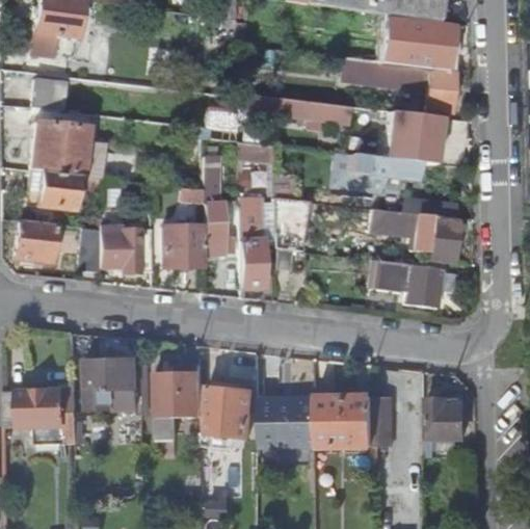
[(38,0),(29,54),(72,59),(80,0),(38,0)]
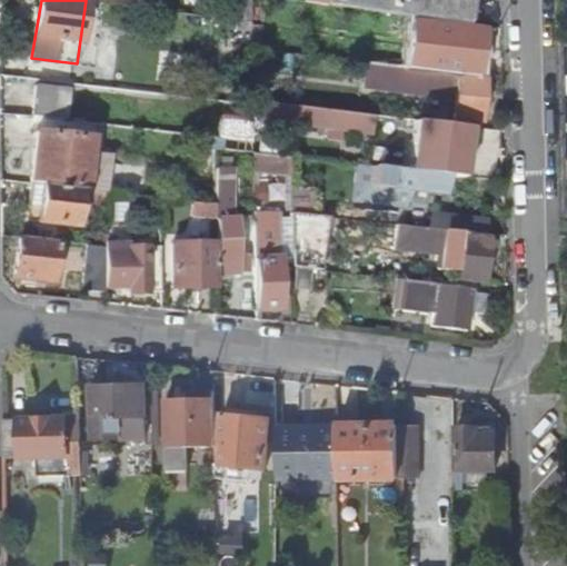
[(232,0),(234,18),(251,20),(251,0),(232,0)]
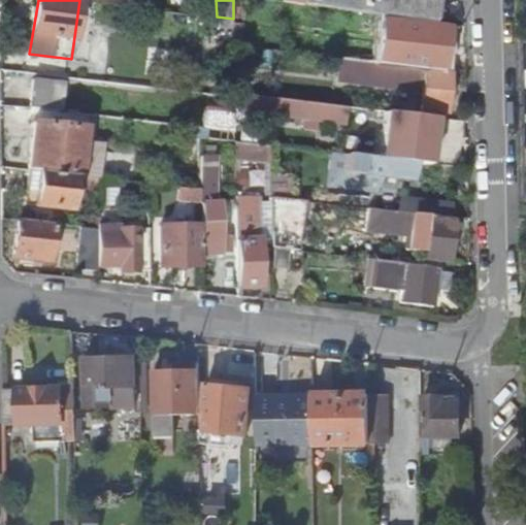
[(306,0),(306,3),(438,21),(440,0),(306,0)]
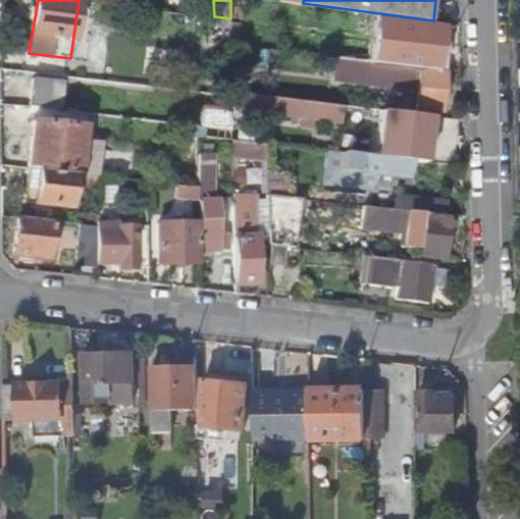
[(231,41),(242,42),(241,20),(230,19),(231,41)]
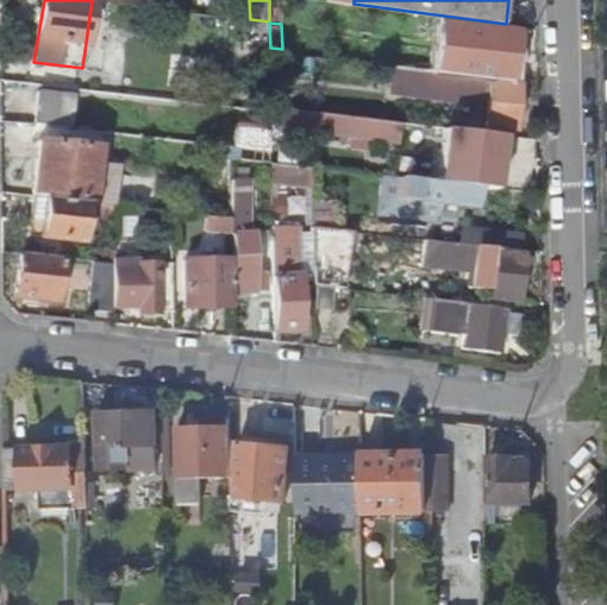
[(471,75),(514,80),(520,31),(479,25),(471,75)]
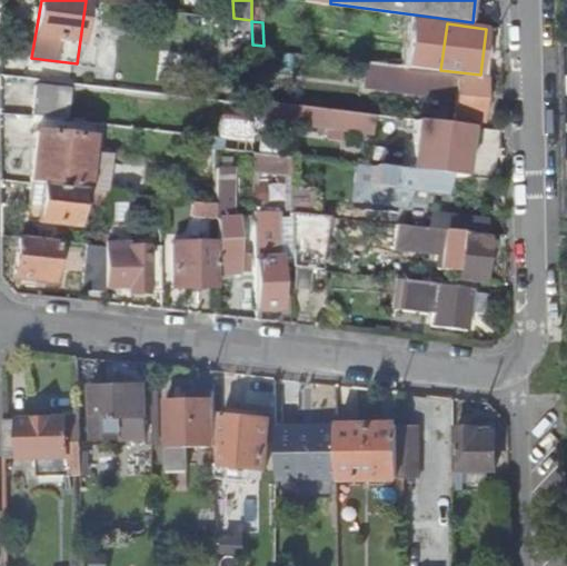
[(487,76),(480,75),(440,70),(370,60),(367,83),(460,97),(458,117),(483,120),(487,76)]
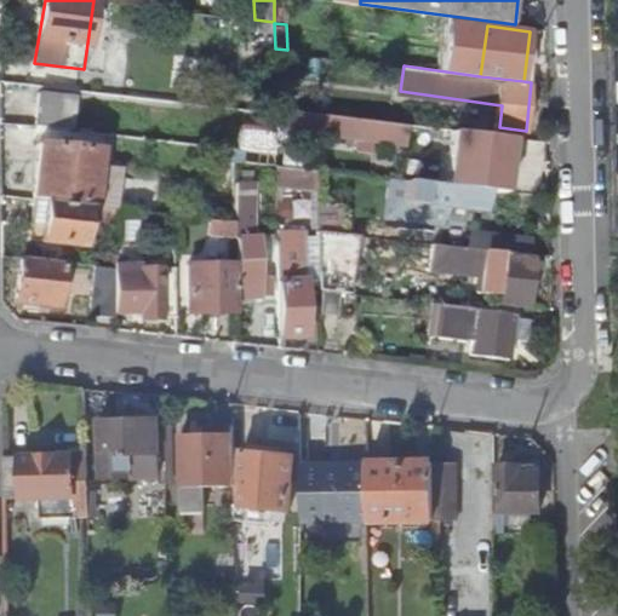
[(381,113),(381,92),(350,91),(349,111),(381,113)]
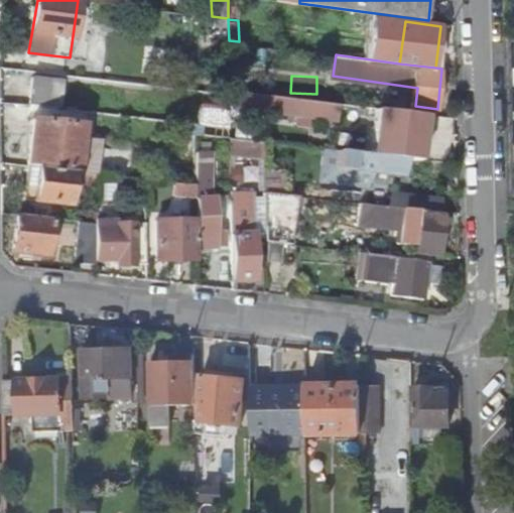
[(32,77),(29,105),(60,106),(62,80),(32,77)]
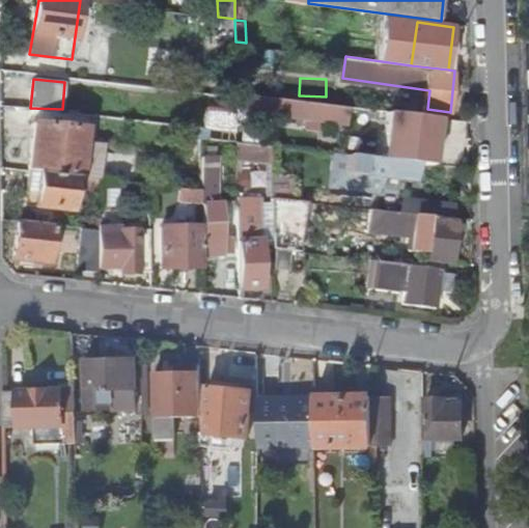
[(347,105),(247,92),(245,114),(260,116),(261,112),(345,122),(347,105)]
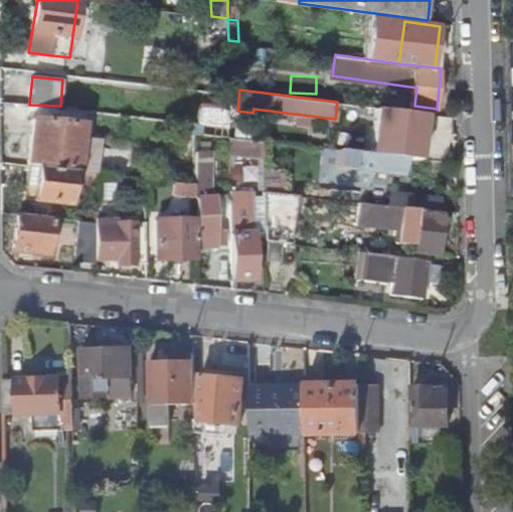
[(446,116),(424,113),(421,140),(398,137),(396,153),(443,159),(446,116)]
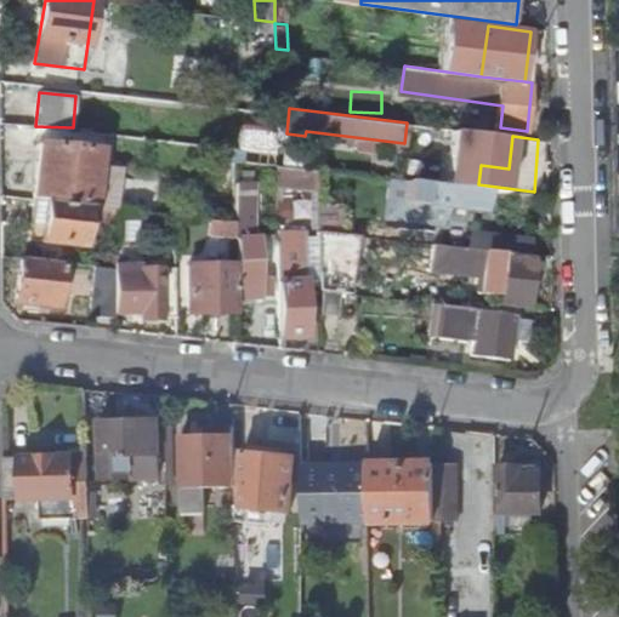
[(101,205),(115,207),(120,169),(100,167),(101,149),(43,143),(37,198),(97,204),(96,205),(101,205)]
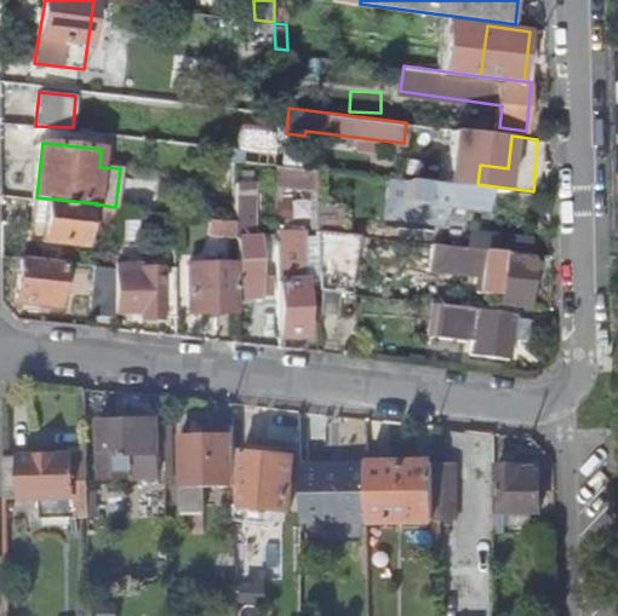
[(235,160),(278,163),(278,151),(232,147),(230,159),(235,160)]
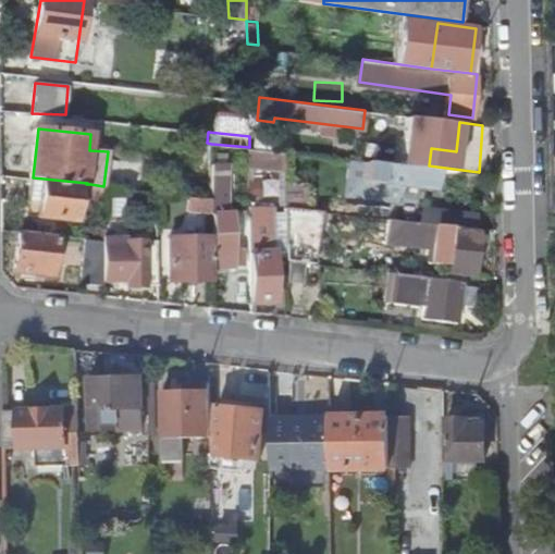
[(288,152),(249,147),(249,165),(288,170),(288,152)]
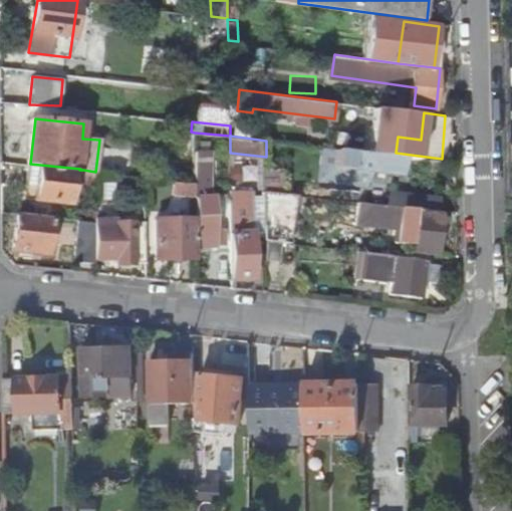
[(201,152),(212,152),(212,142),(201,142),(201,152)]
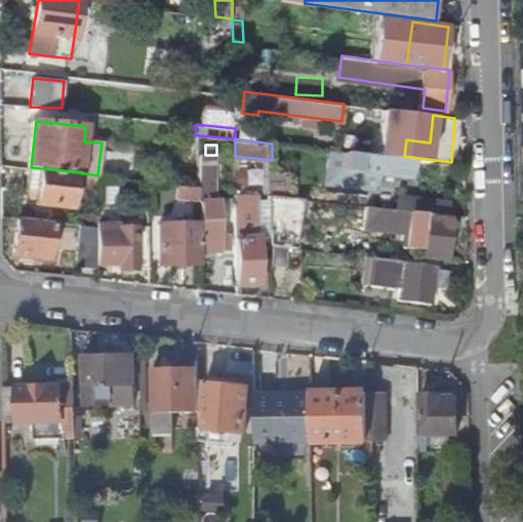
[(348,170),(380,174),(407,176),(407,175),(415,176),(416,160),(350,154),(348,170)]
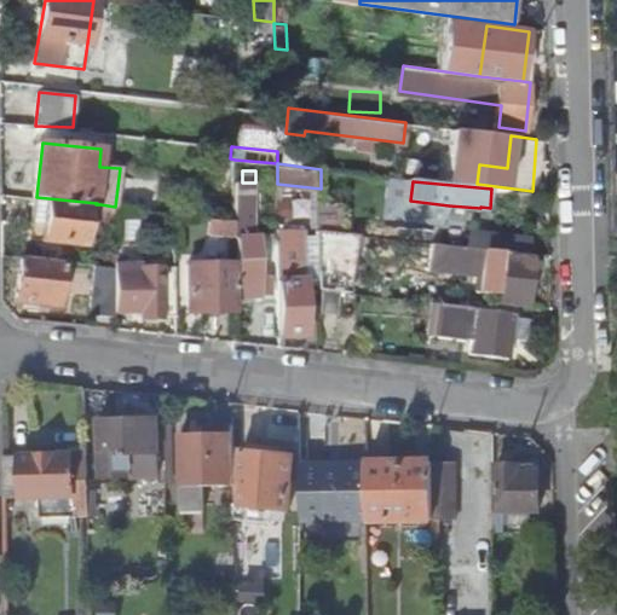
[(257,236),(255,183),(242,183),(236,183),(236,219),(236,236),(236,237),(241,237),(242,295),(274,294),(274,274),(261,274),(261,236),(257,236)]
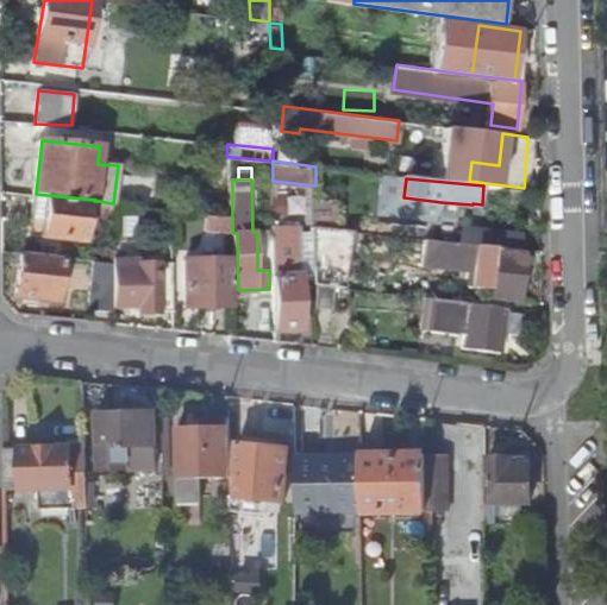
[(86,200),(36,195),(31,235),(82,239),(86,200)]
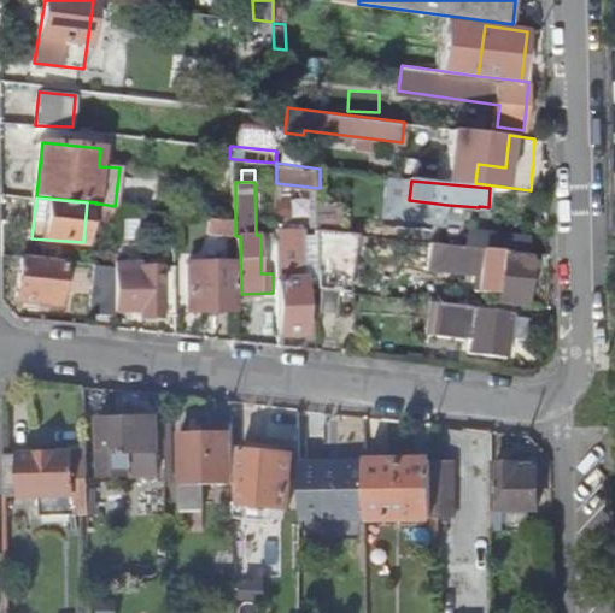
[(447,205),(409,200),(408,218),(446,223),(447,205)]
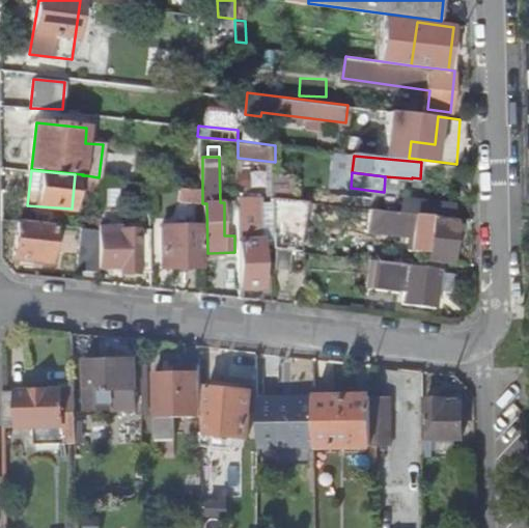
[(99,189),(99,177),(86,175),(84,187),(99,189)]
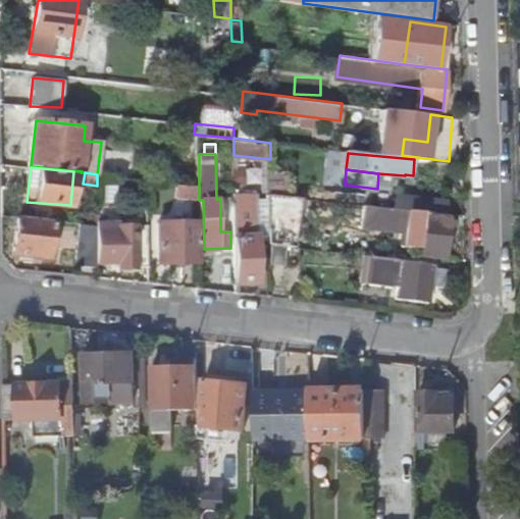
[(176,196),(199,199),(199,185),(178,183),(176,196)]
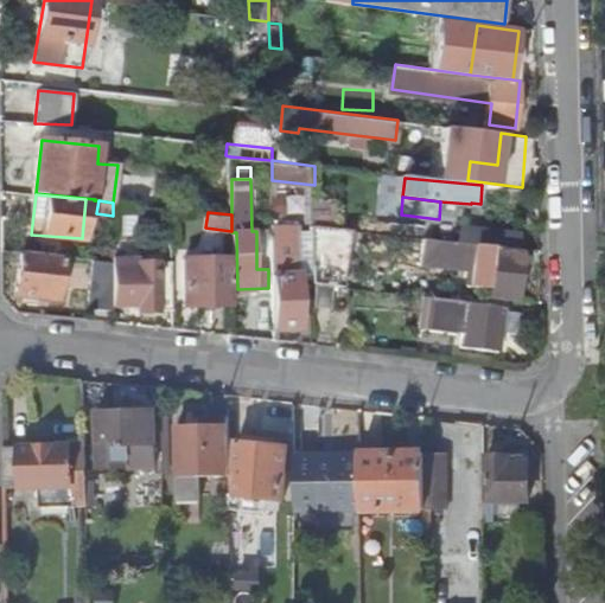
[(304,327),(301,275),(299,233),(299,226),(279,228),(279,220),(273,220),(275,328),(304,327)]
